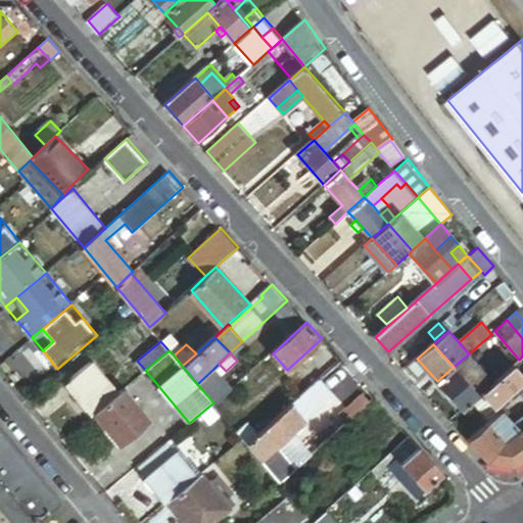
[(469,353),(454,367),(478,395),(481,393),(493,382),(469,353)]
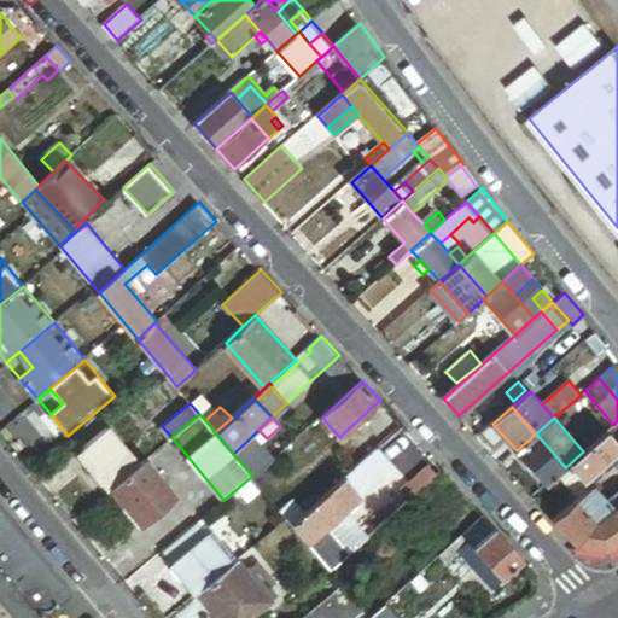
[(493,424),(485,430),(497,444),(505,437),(493,424)]
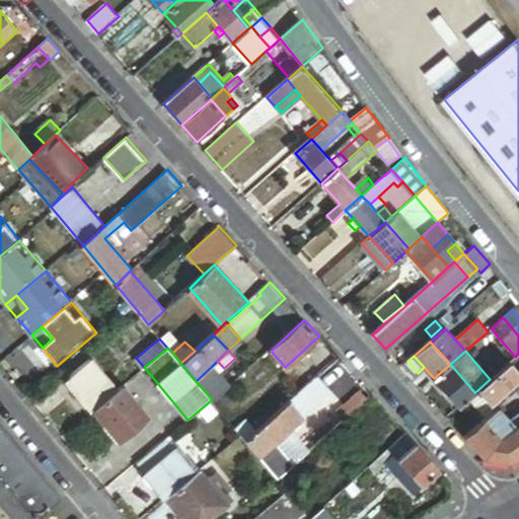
[(91,359),(67,379),(93,411),(118,389),(91,359)]
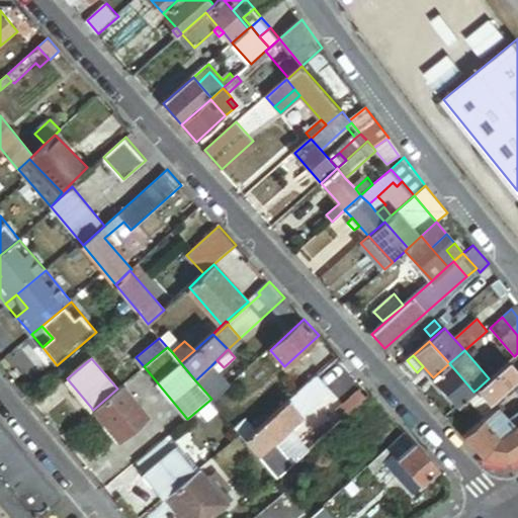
[(489,378),(477,390),(490,405),(517,379),(517,370),(509,361),(489,378)]
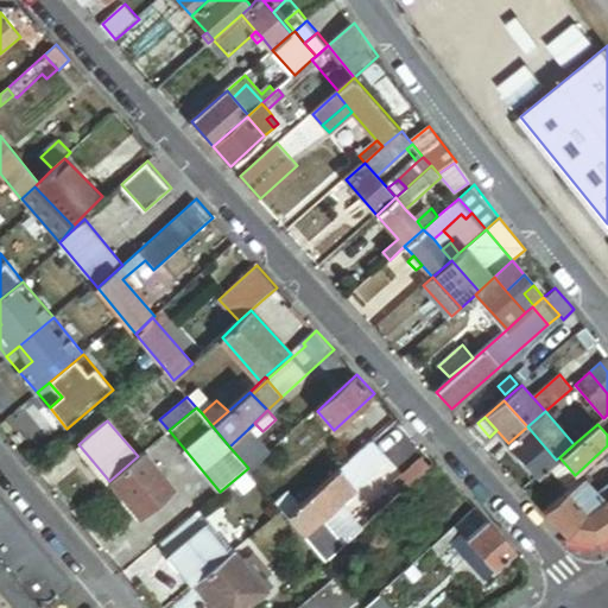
[(527,426),(508,443),(538,476),(549,467),(556,460),(527,426)]
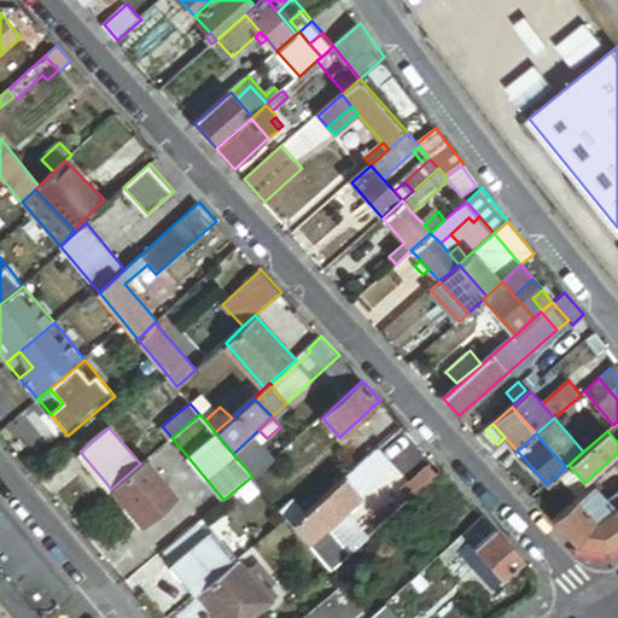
[(255,479),(275,461),(252,436),(233,454),(252,476),(255,479)]
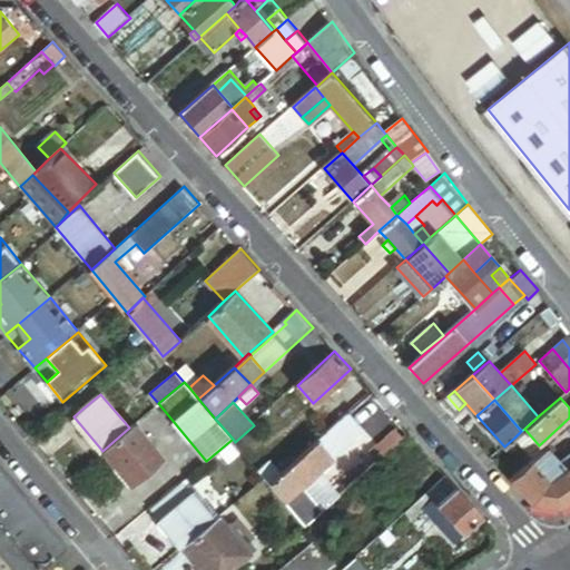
[(350,413),(318,441),(334,458),(364,430),(350,413)]
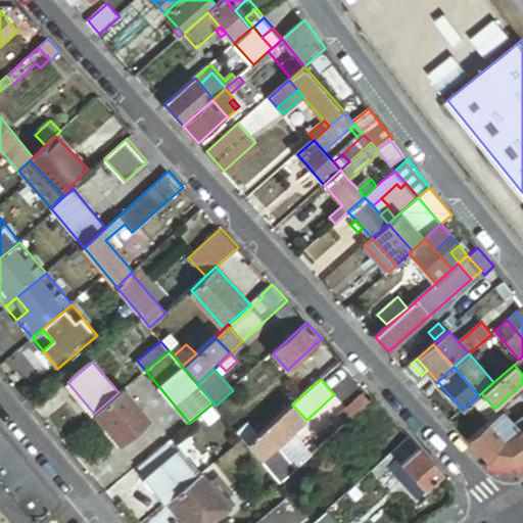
[(522,383),(494,409),(498,413),(502,411),(522,392),(522,391),(522,383)]
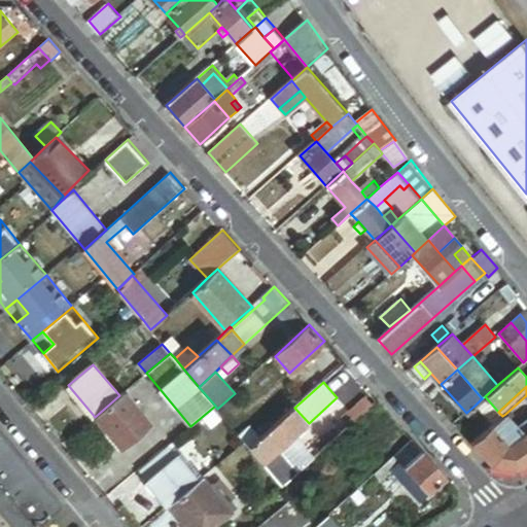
[(119,395),(95,417),(120,448),(149,423),(127,396),(124,392),(119,395)]
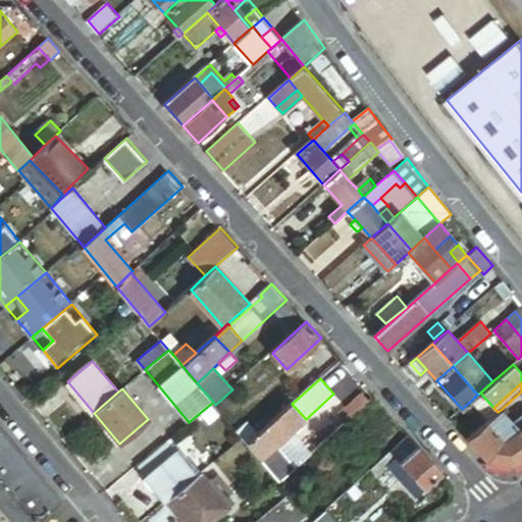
[(477,395),(471,401),(488,421),(498,412),(493,408),(480,393),(477,395)]
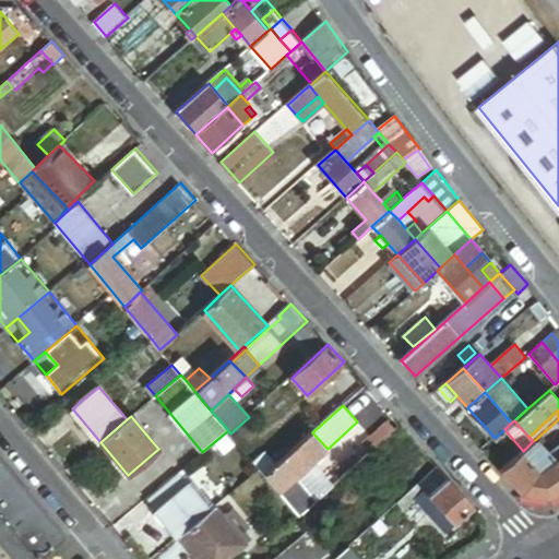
[(360,438),(372,451),(380,443),(368,430),(360,438)]
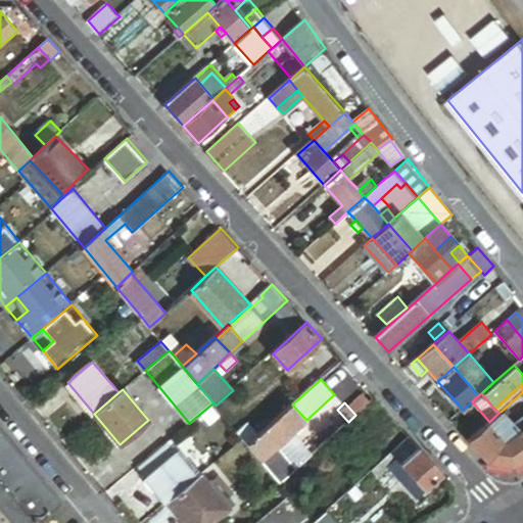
[(292,405),(272,423),(286,438),(306,420),(292,405)]
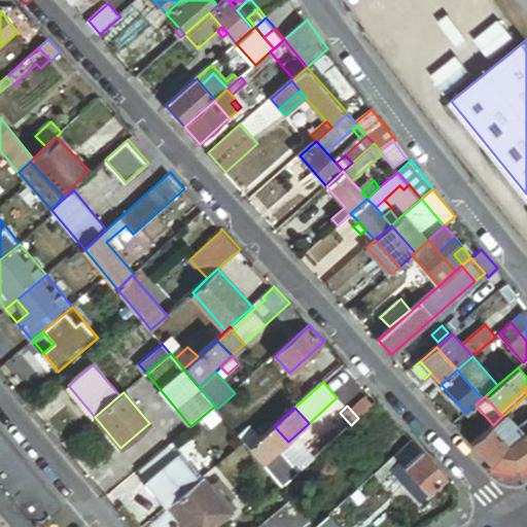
[(502,416),(493,425),(472,443),(492,464),(518,468),(526,461),(526,432),(523,435),(518,426),(505,414),(502,416)]
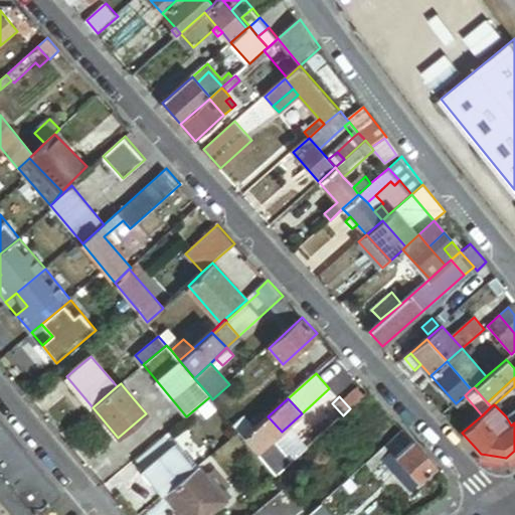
[(514,409),(506,416),(511,425),(514,422),(514,409)]
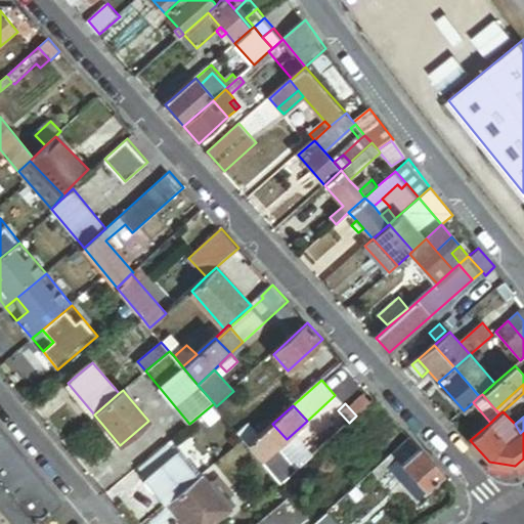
[(249,445),(259,436),(249,424),(237,433),(249,445)]
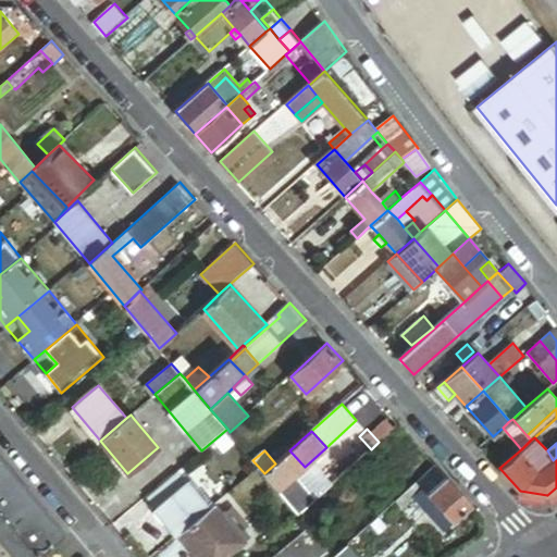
[(289,450),(275,463),(264,473),(279,491),(296,474),(305,467),(289,450)]
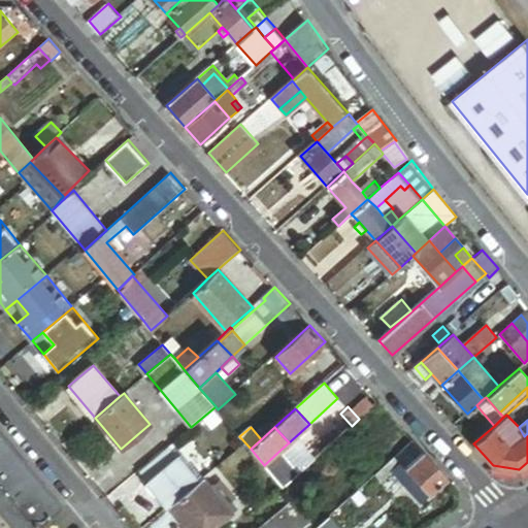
[(0,515),(10,527),(30,527),(35,524),(45,515),(60,503),(0,432),(0,515)]
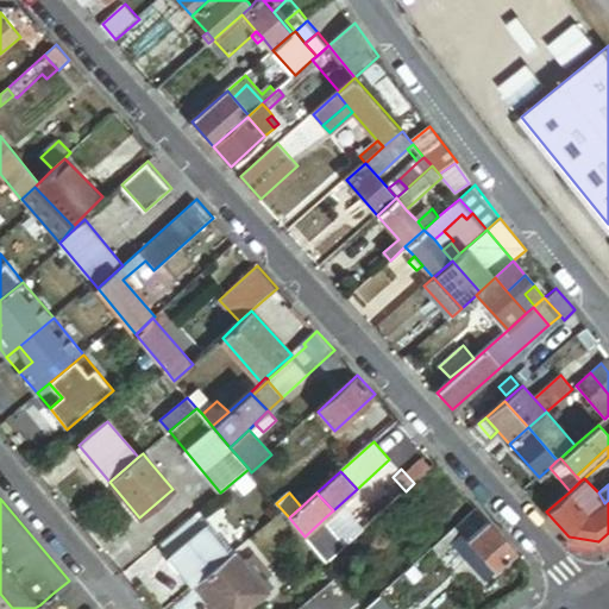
[(489,520),(477,507),(434,546),(441,553),(456,540),(460,546),(489,520)]
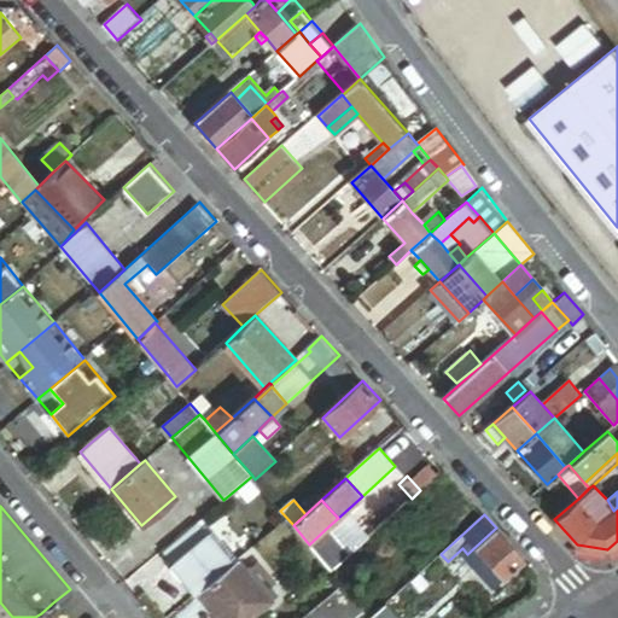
[(173,563),(211,531),(202,518),(162,551),(173,563)]
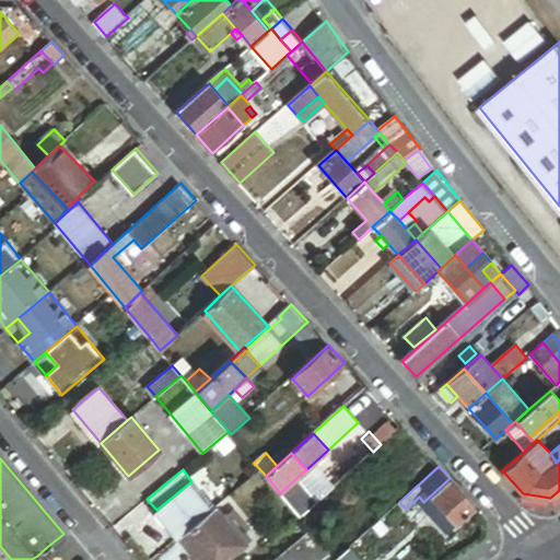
[(300,517),(318,500),(298,477),(280,493),(300,517)]
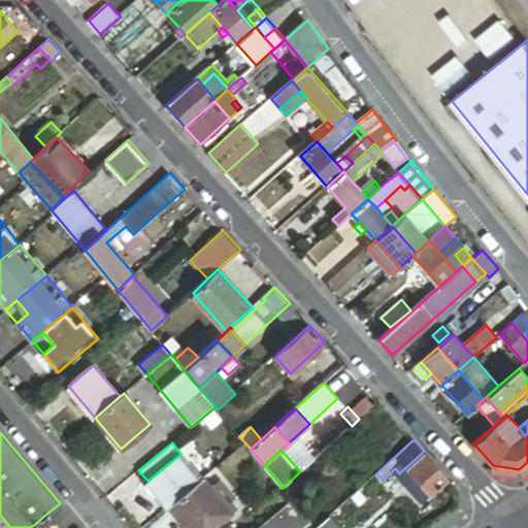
[(449,477),(424,451),(399,473),(424,500),(449,477)]
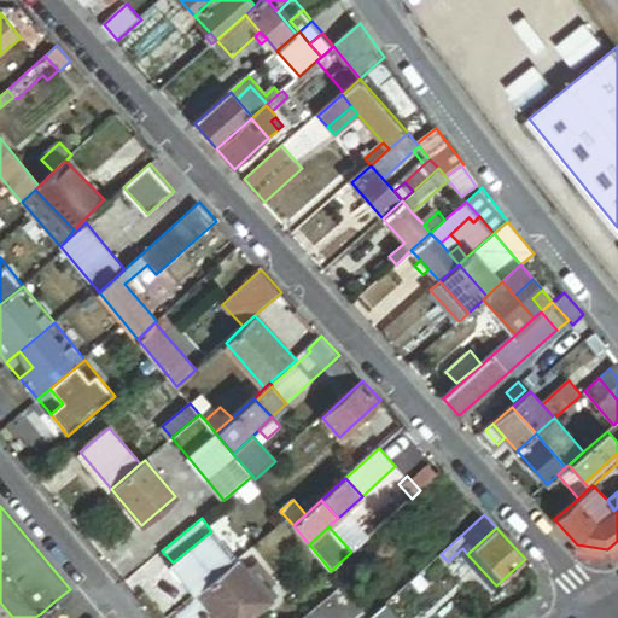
[(185,577),(197,593),(228,566),(222,560),(231,553),(211,531),(173,563),(175,566),(185,577)]
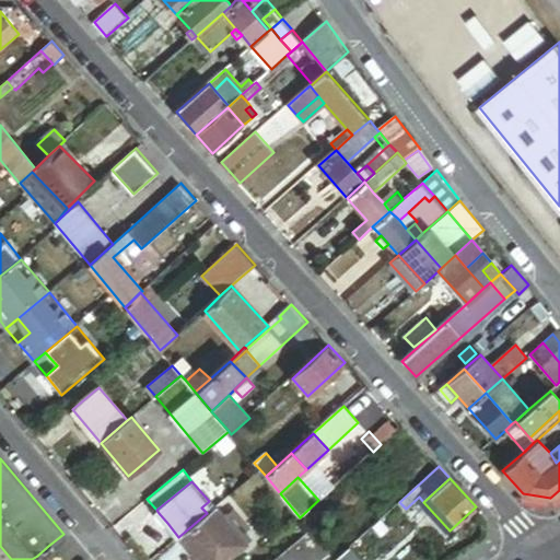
[(207,513),(178,537),(198,559),(225,559),(245,544),(223,518),(213,508),(207,513)]
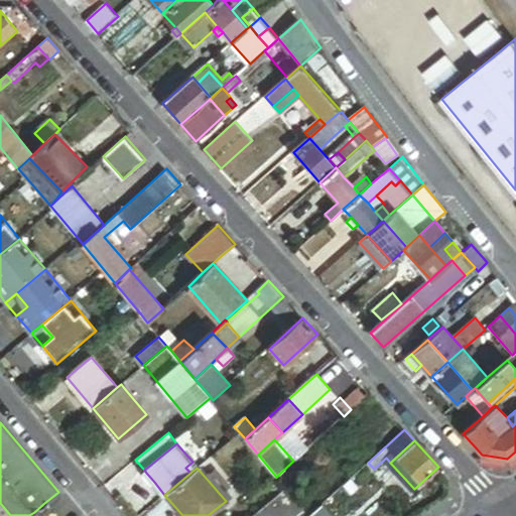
[(154,482),(146,473),(143,475),(151,484),(154,482)]
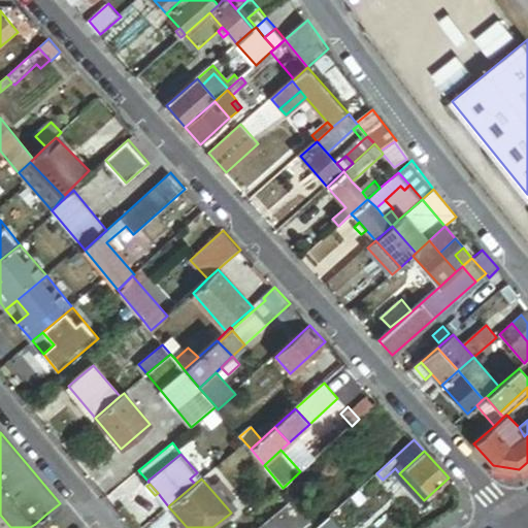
[(215,485),(210,489),(231,513),(237,507),(229,498),(228,499),(215,485)]
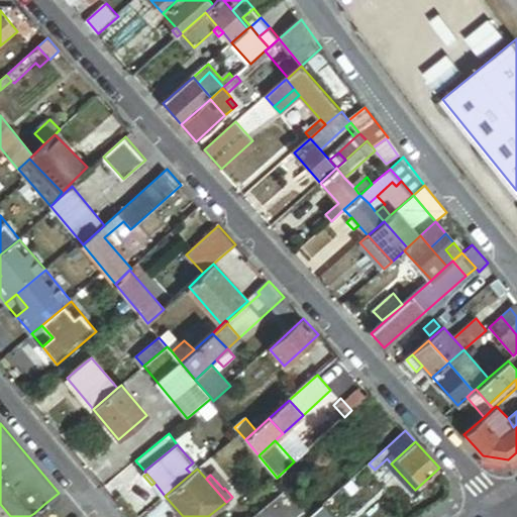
[(295,516),(304,510),(287,490),(264,509),(271,516),(295,516)]
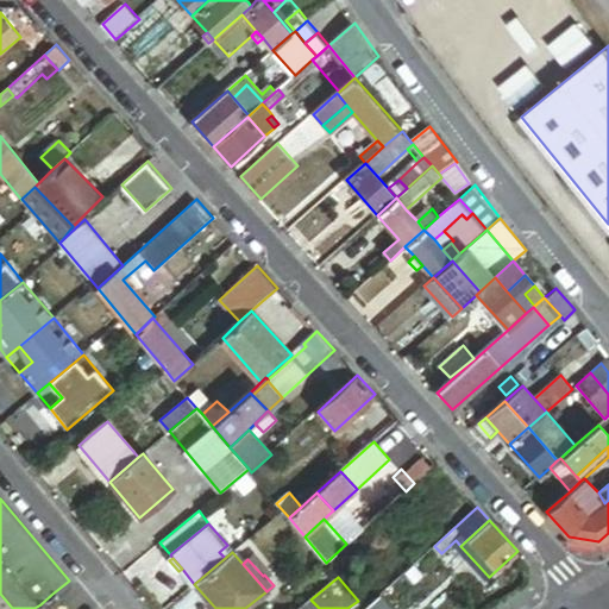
[(44,608),(57,600),(52,594),(41,604),(44,608)]
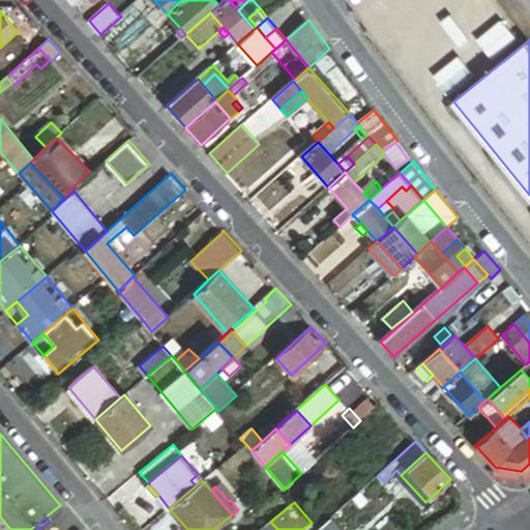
[(341,529),(331,518),(318,529),(317,529),(341,529)]
